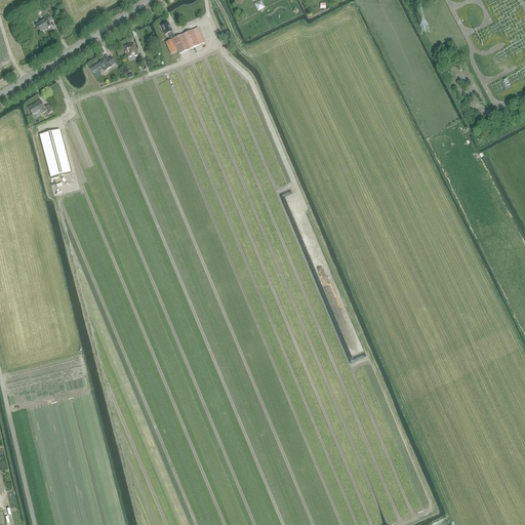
[(255,3),(257,10),(266,8),(263,1),(255,3)]
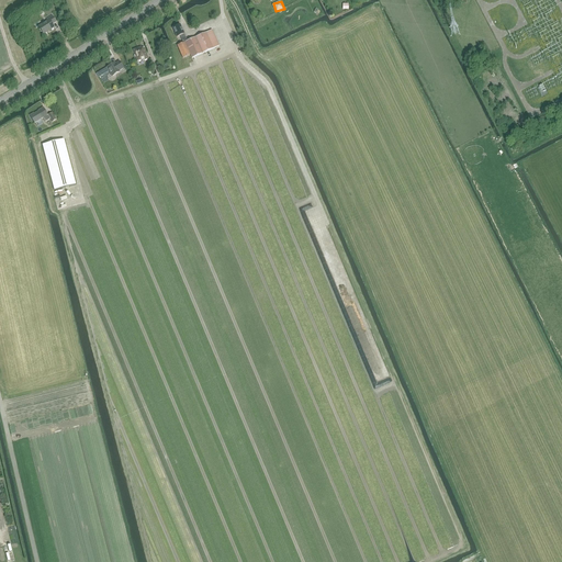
[(52,24),(56,22),(52,17),(46,20),(47,22),(38,27),(43,35),(54,29),(52,24)]
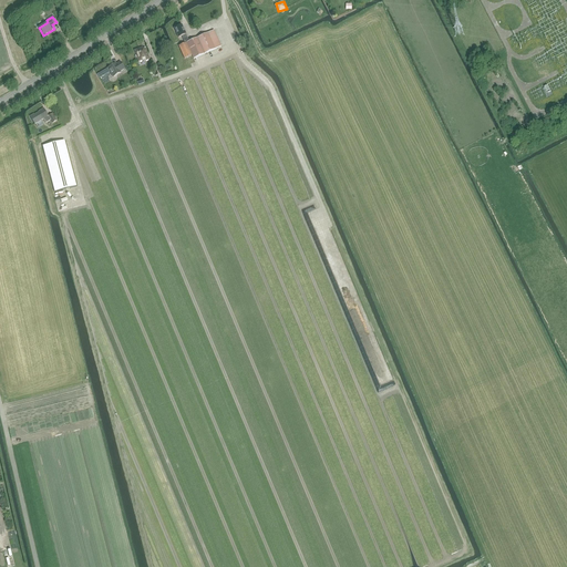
[(174,29),(178,38),(182,37),(183,40),(187,38),(182,26),(174,29)]
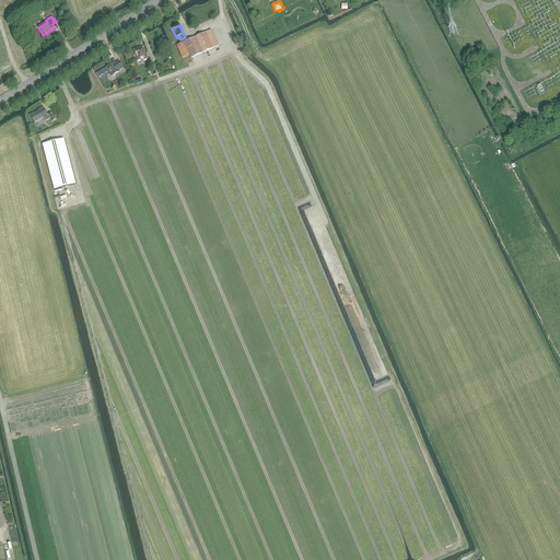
[(212,30),(184,43),(189,55),(191,59),(219,46),(212,30)]
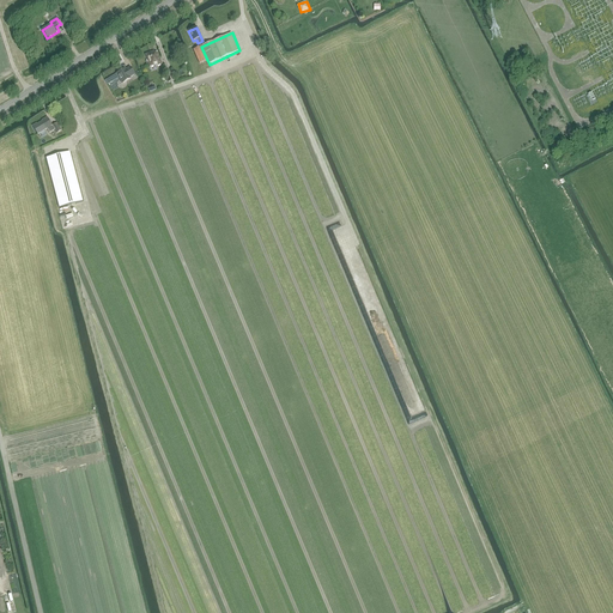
[(207,60),(201,47),(193,50),(199,64),(207,60)]
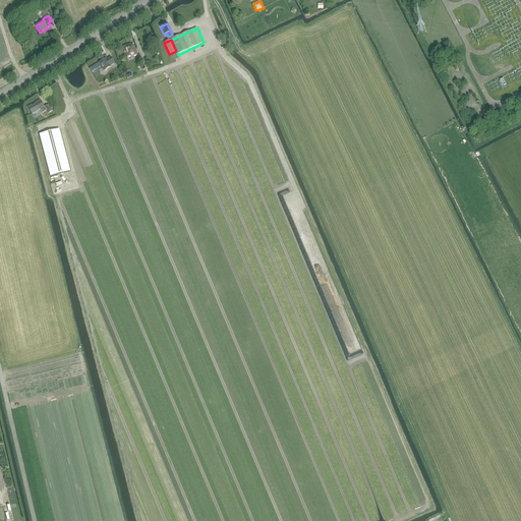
[(133,56),(137,55),(133,45),(131,46),(130,44),(123,46),(127,57),(132,55),(133,56)]
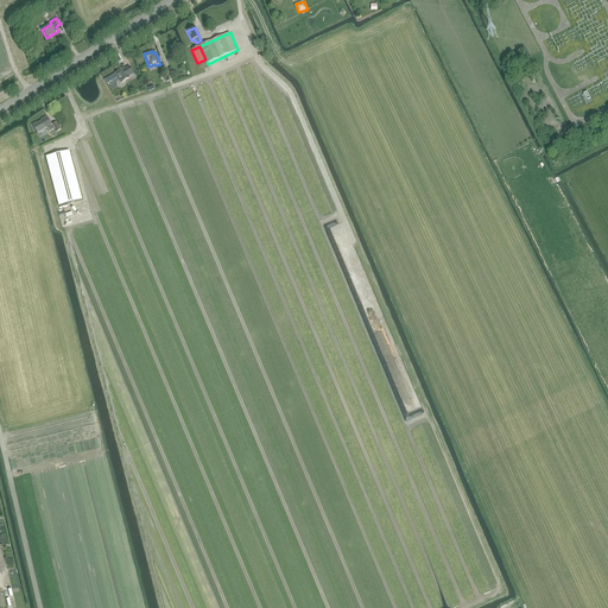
[(125,69),(115,74),(121,83),(130,77),(134,74),(130,67),(125,69)]
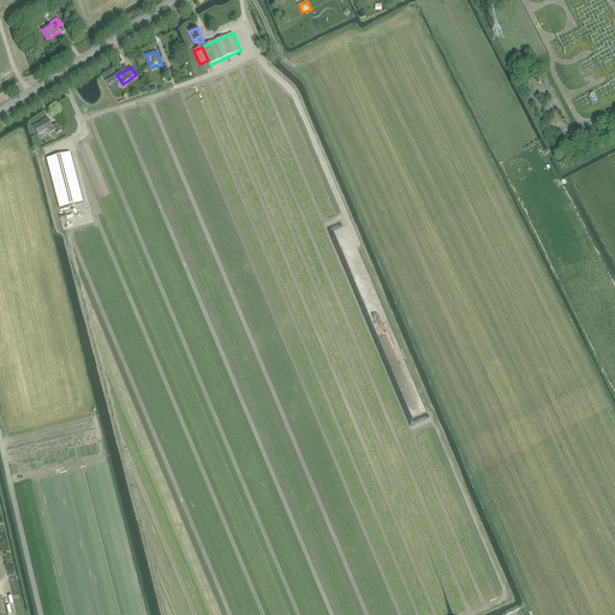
[(58,124),(52,127),(47,118),(42,121),(42,123),(37,125),(36,124),(33,126),(37,135),(47,130),(49,135),(54,131),(55,131),(57,135),(61,131),(58,124)]
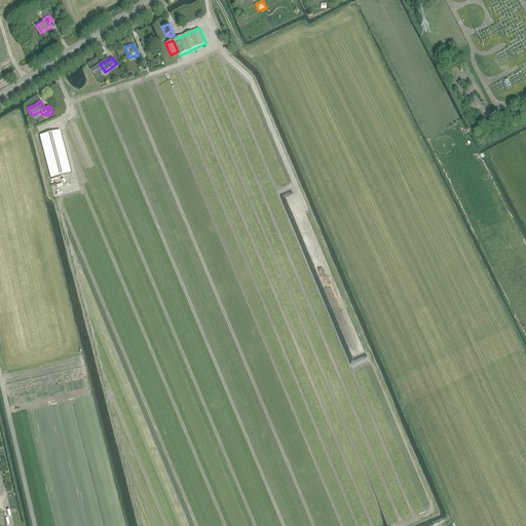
[(39,136),(50,179),(71,173),(60,130),(39,136)]
